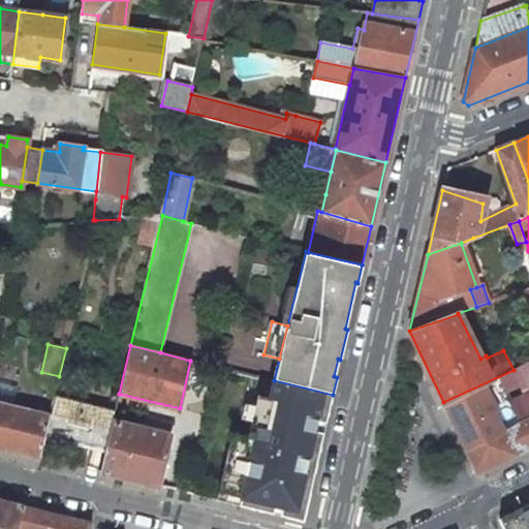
[(528,362),(514,370),(443,402),(467,450),(528,419),(528,362)]
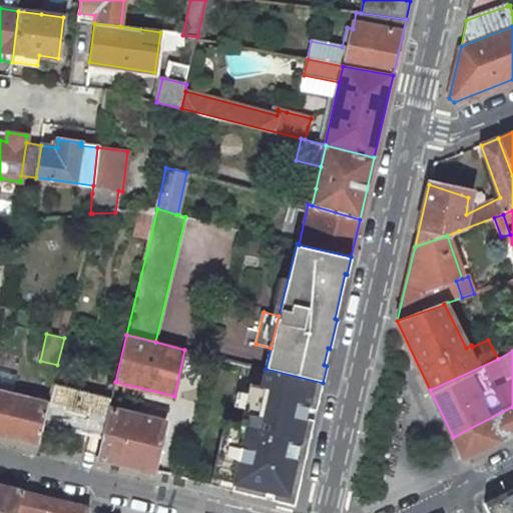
[(295,505),(323,383),(266,369),(262,386),(250,383),(240,424),(224,421),(209,485),(295,505)]
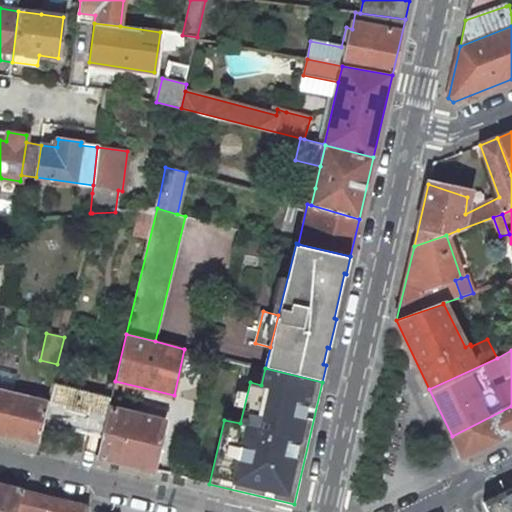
[(104,432),(109,408),(112,398),(52,383),(48,398),(47,403),(44,418),(104,432)]
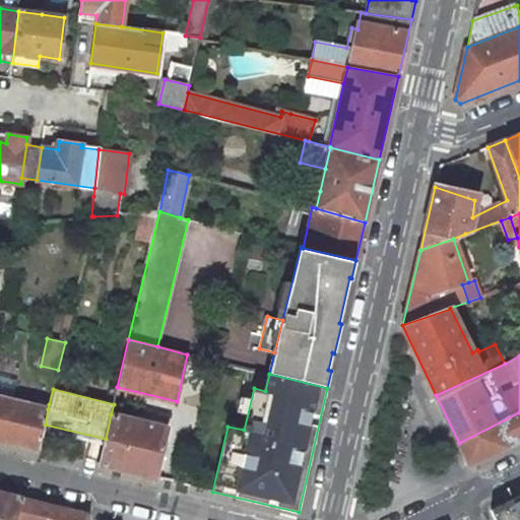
[(48,409),(0,397),(0,439),(39,449),(45,425),(48,409)]
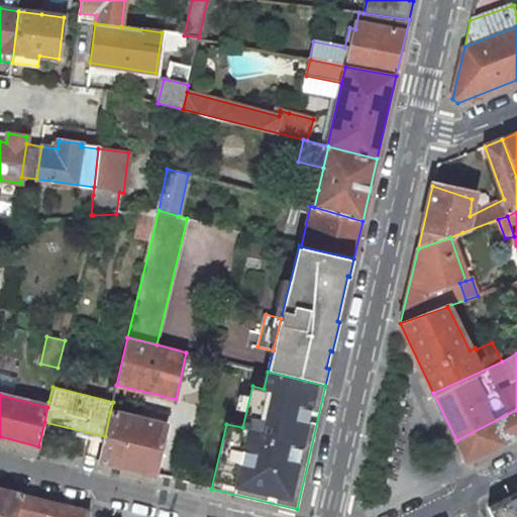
[(516,410),(456,440),(467,461),(516,437),(516,410)]
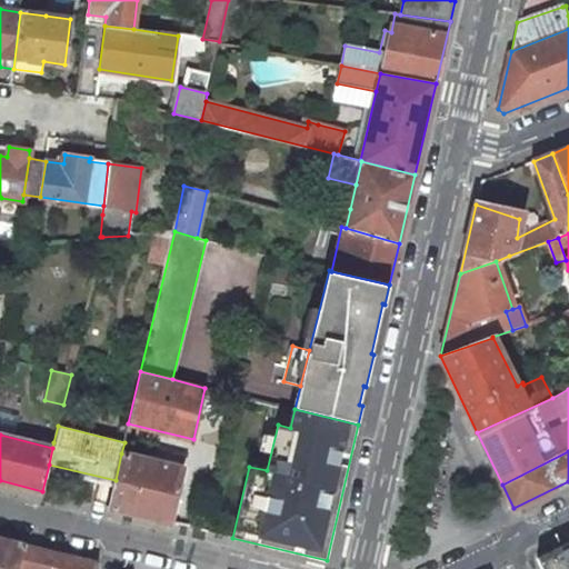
[(121,453),(116,480),(109,508),(170,522),(183,468),(121,453)]
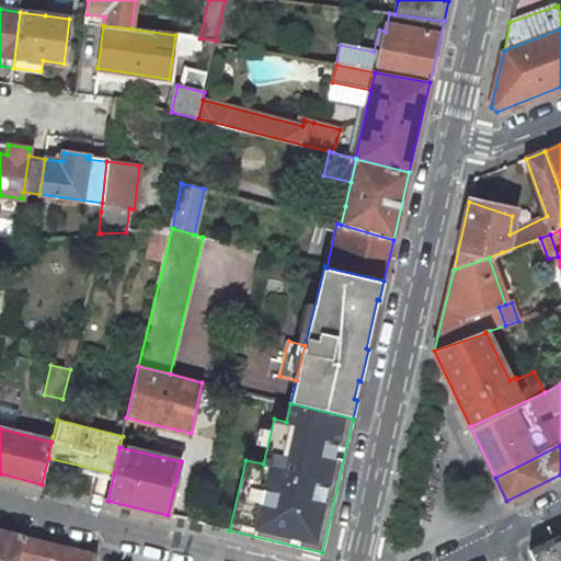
[(0,560),(16,560),(24,537),(0,531),(0,560)]
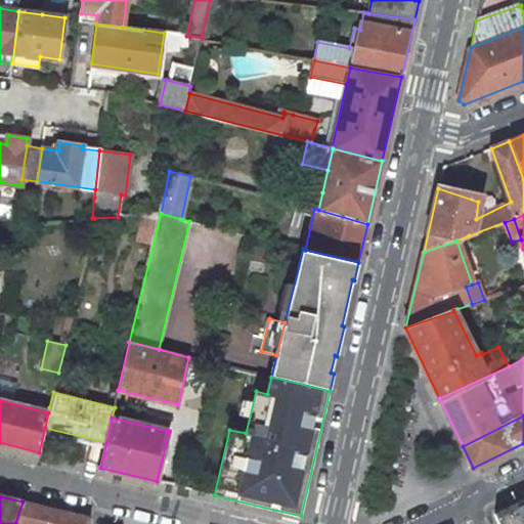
[(523,523),(523,500),(494,515),(498,523),(523,523)]
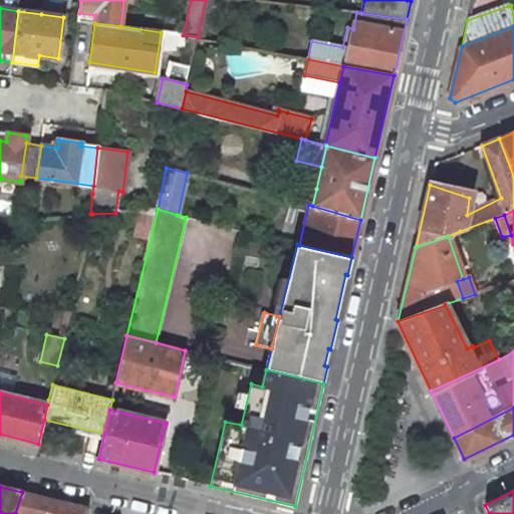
[(46,513),(50,499),(22,492),(15,513),(46,513)]
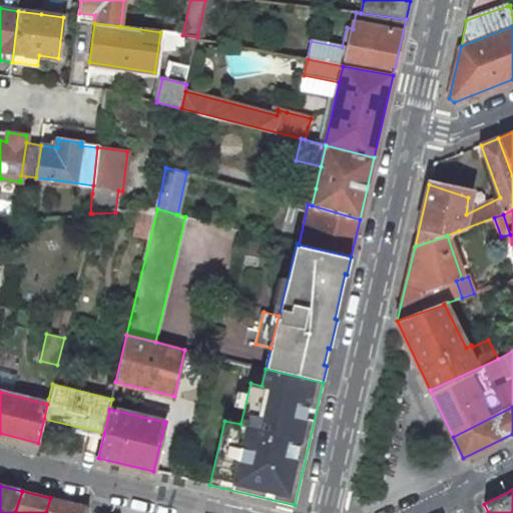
[(85,512),(87,507),(50,498),(46,512),(85,512)]
